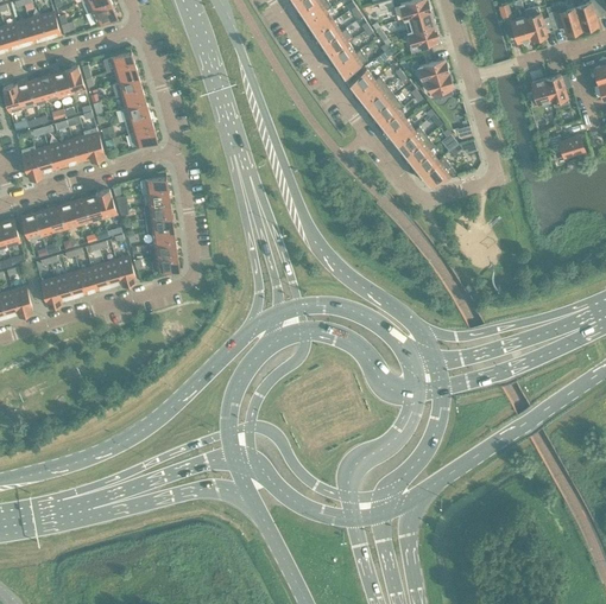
[(86,16),(89,13),(109,5),(106,0),(88,0),(80,4),(86,16)]
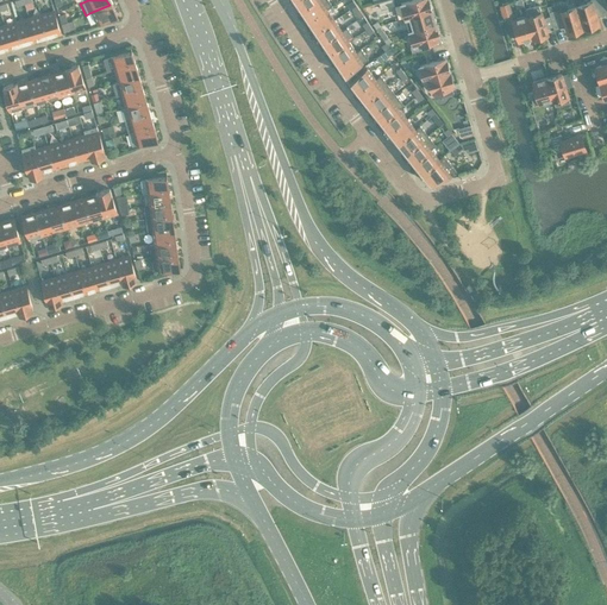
[(296,0),(293,4),(300,14),(318,1),(320,0),(296,0)]
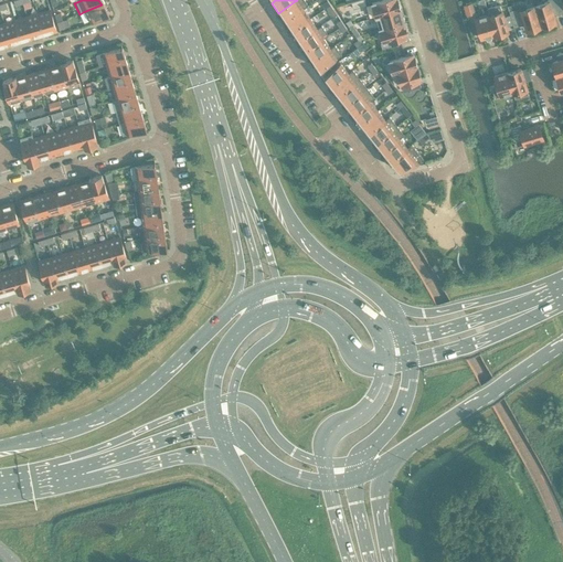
[(297,0),(295,1),(278,13),(285,22),(301,11),(306,9),(300,0),(297,0)]
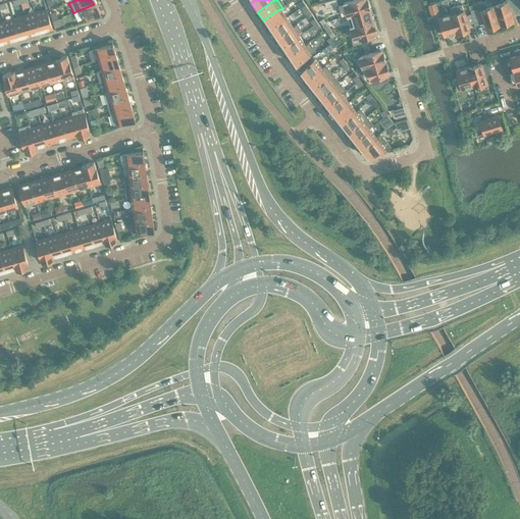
[(364,0),(361,0),(342,6),(346,18),(368,11),(364,0)]
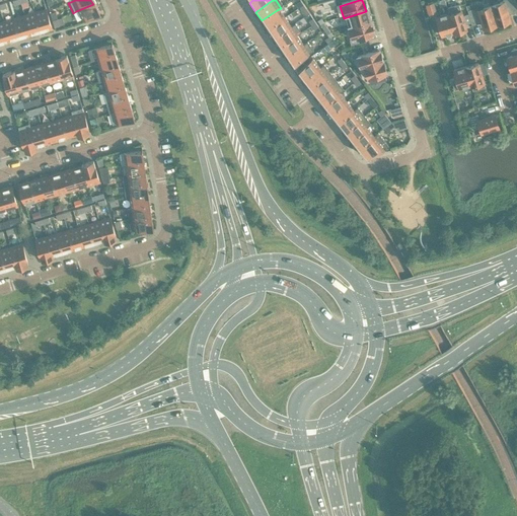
[(510,0),(501,3),(502,4),(490,8),(495,26),(508,22),(506,16),(516,13),(512,0),(510,0)]
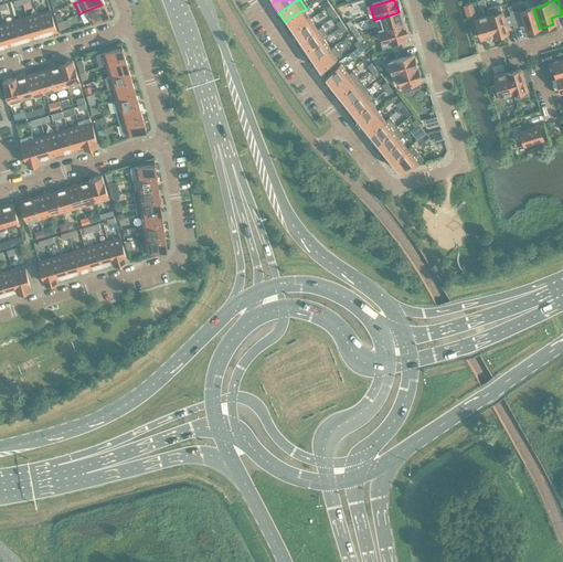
[(363,8),(362,2),(350,6),(351,12),(363,8)]
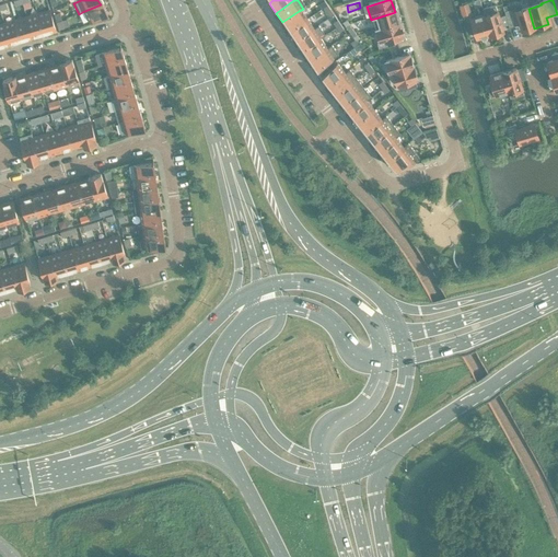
[(104,16),(106,15),(101,4),(82,12),(88,24),(104,16)]
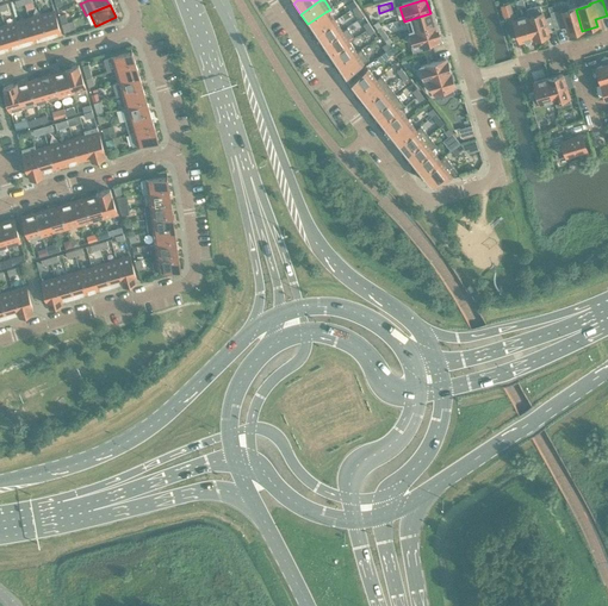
[(508,6),(498,10),(502,22),(512,18),(508,6)]
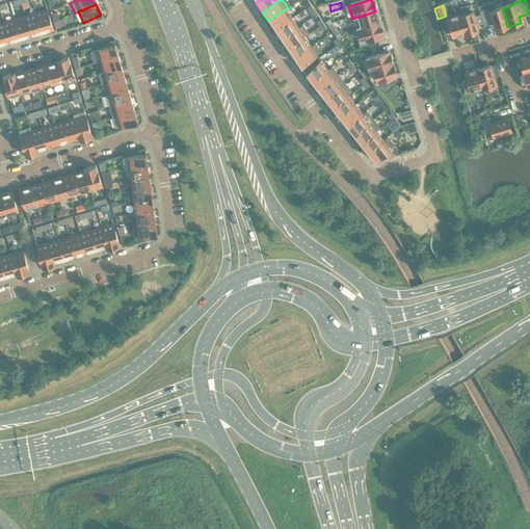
[(464,35),(476,32),(469,7),(456,10),(457,17),(458,17),(464,35)]
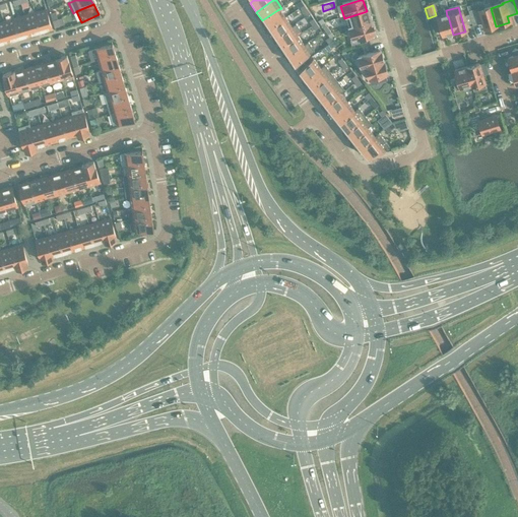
[(480,24),(482,30),(496,26),(491,8),(477,11),(477,10),(466,13),(470,27),(480,24)]
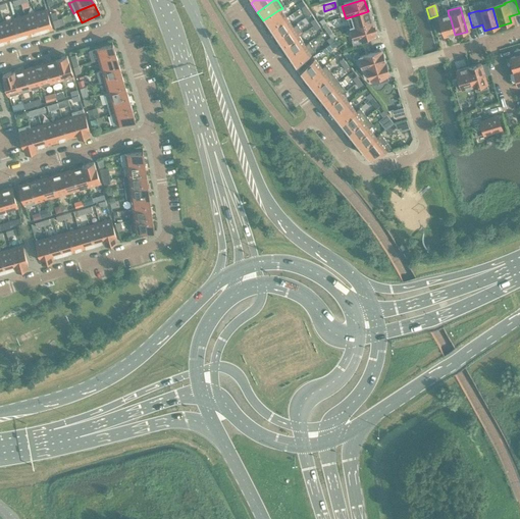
[(269,30),(284,19),(278,10),(263,20),(269,30)]
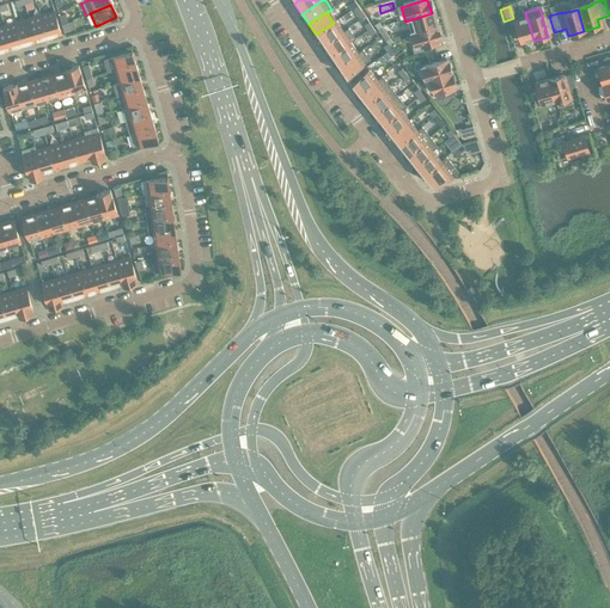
[(432,13),(406,22),(409,35),(435,28),(435,26),(437,26),(435,22),(434,22),(432,13)]
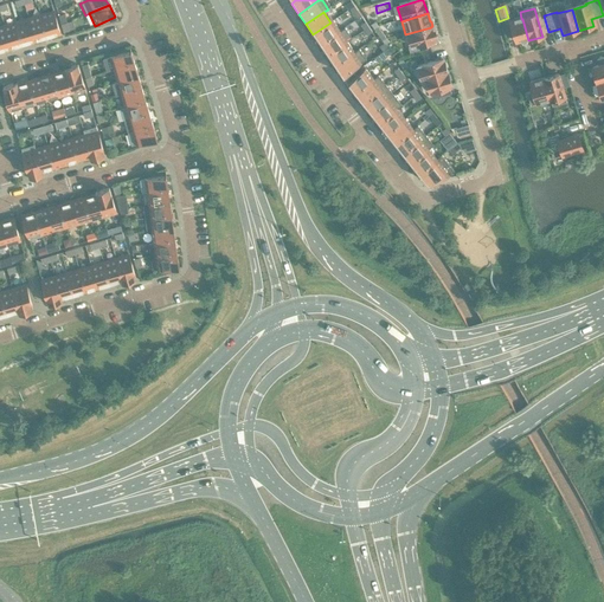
[(58,36),(52,14),(39,18),(45,40),(58,36)]
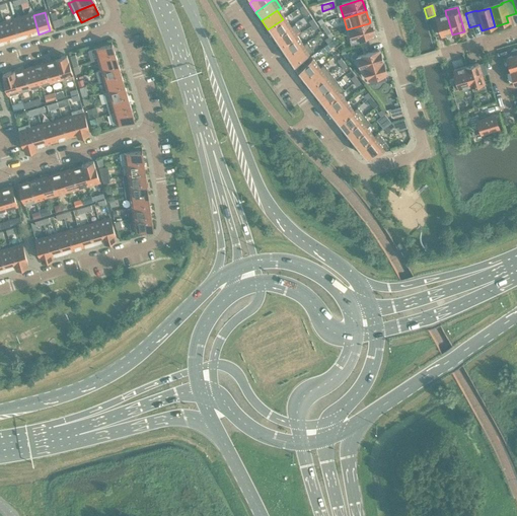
[(39,34),(33,15),(22,18),(28,38),(39,34)]
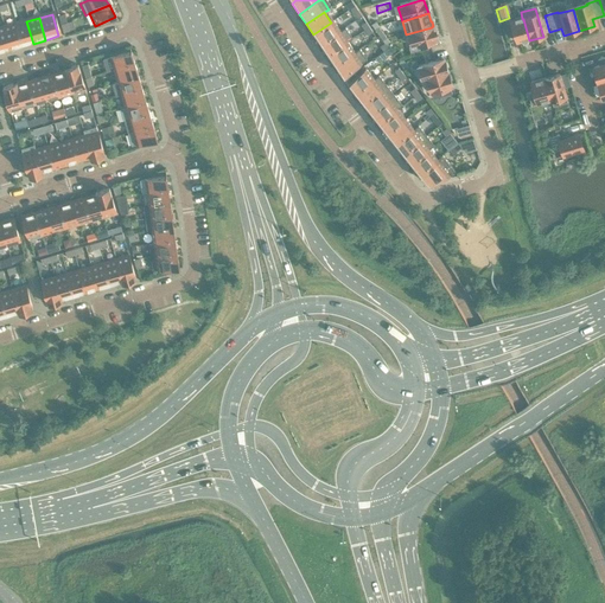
[(522,19),(509,23),(515,45),(529,40),(523,19),(522,19)]
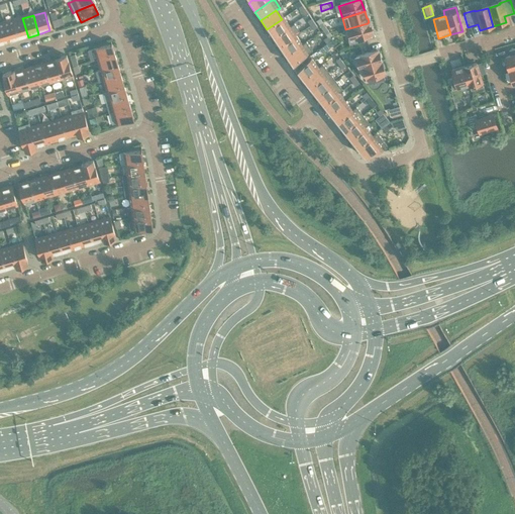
[(28,37),(22,18),(12,21),(17,40),(28,37)]
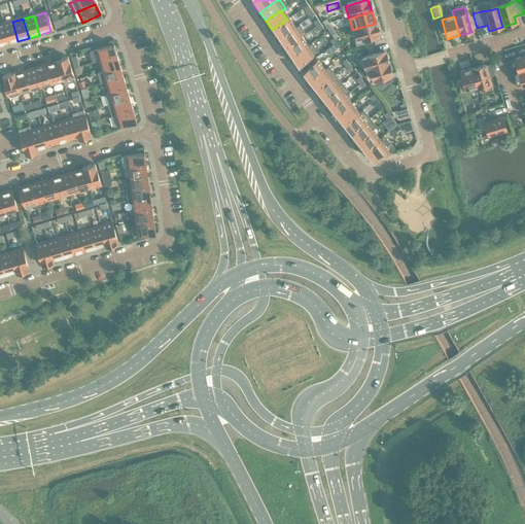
[(272,30),(277,38),(278,39),(293,29),(287,20),(272,30)]
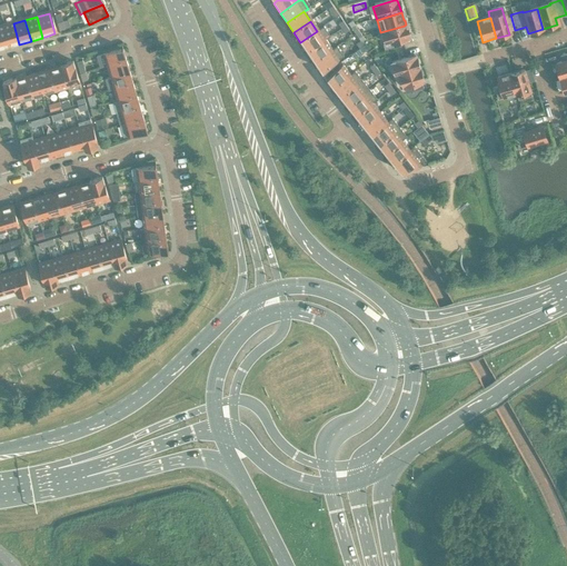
[(61,23),(56,26),(58,33),(63,31),(68,30),(66,22),(61,23)]
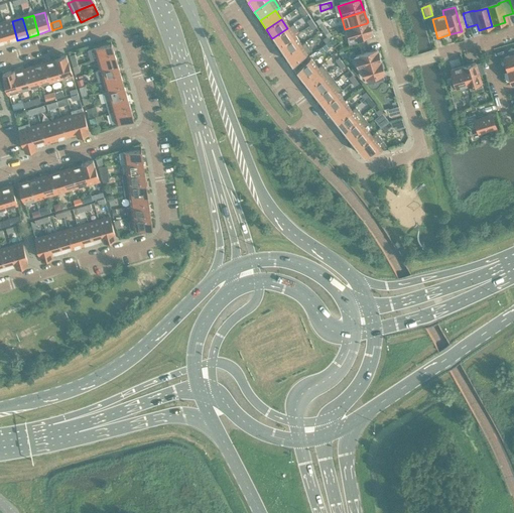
[(17,40),(12,21),(2,24),(7,43),(17,40)]
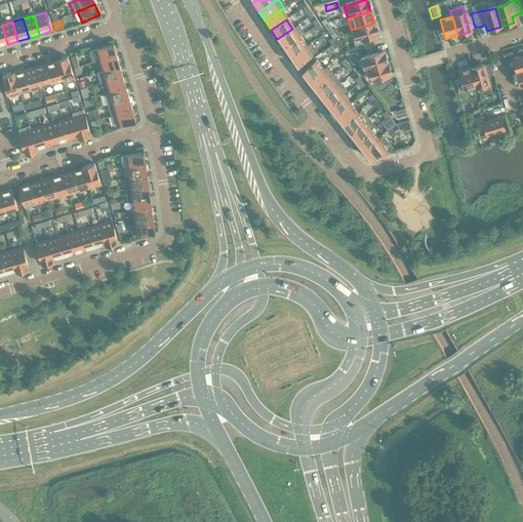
[(373,24),(351,30),(355,42),(377,36),(375,29),(375,28),(374,24),(373,25),(373,24)]
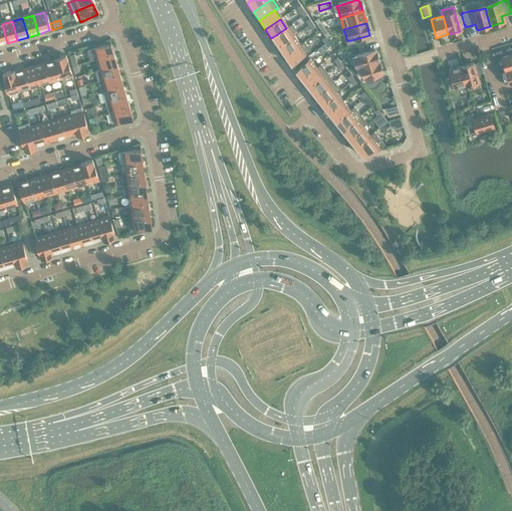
[(320,34),(322,37),(325,35),(323,31),(318,24),(315,26),(320,34)]
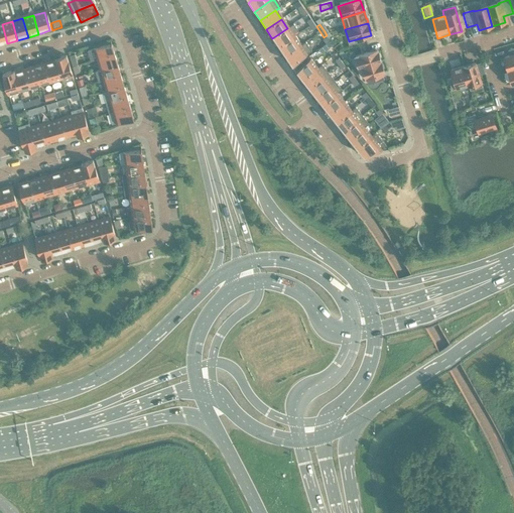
[(287,28),(272,38),(278,47),(293,37),(297,34),(291,26),(287,28)]
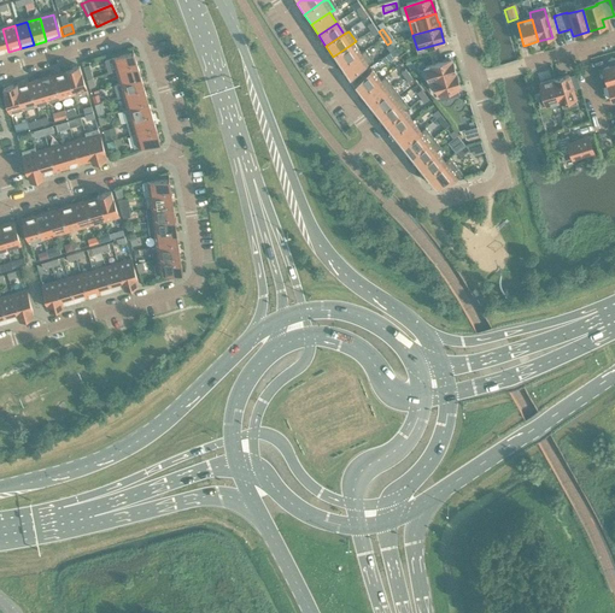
[(351,45),(333,57),(340,68),(358,56),(351,45)]
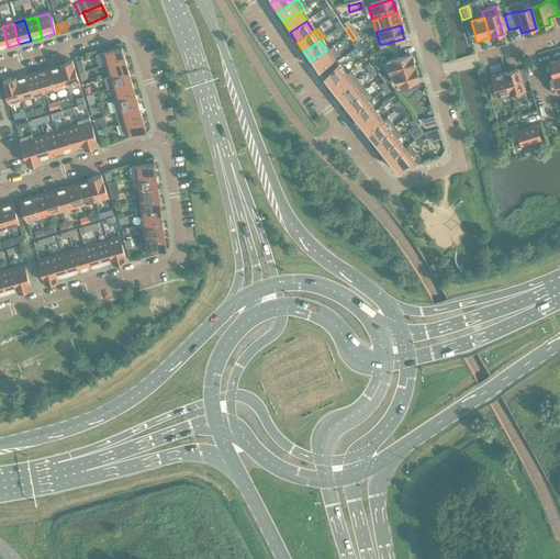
[(331,48),(326,51),(310,62),(316,73),(338,58),(331,48)]
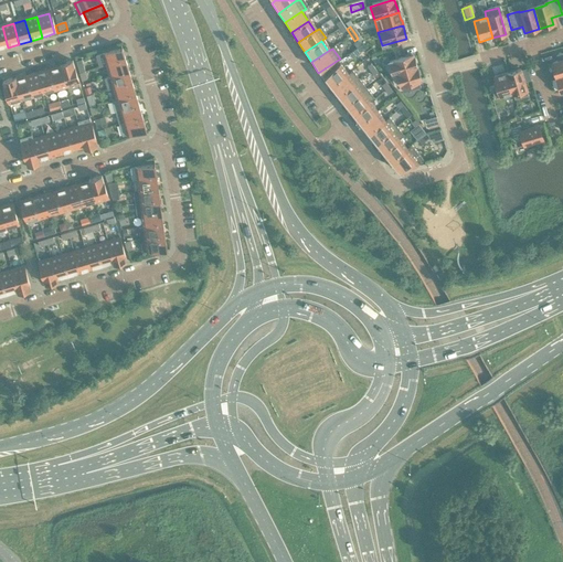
[(118,51),(101,56),(104,67),(124,62),(120,50),(118,51)]
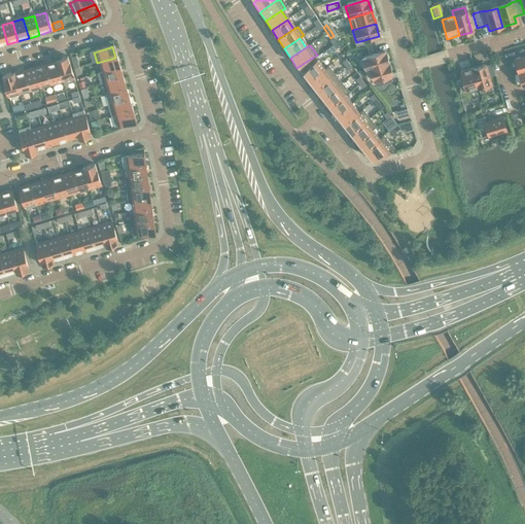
[(343,55),(348,62),(349,63),(353,61),(350,51),(342,54),(343,55)]
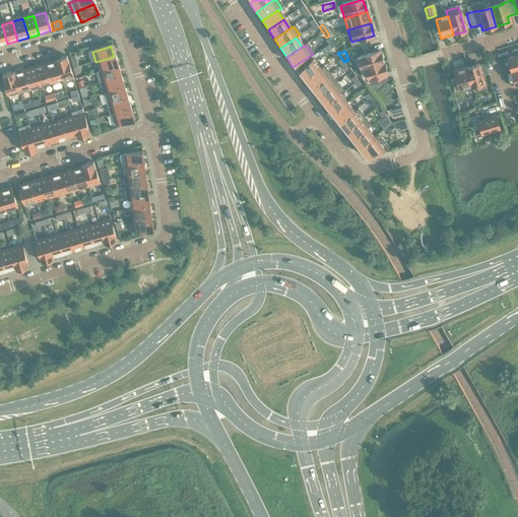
[(512,58),(506,60),(510,73),(517,70),(517,51),(511,54),(512,58)]
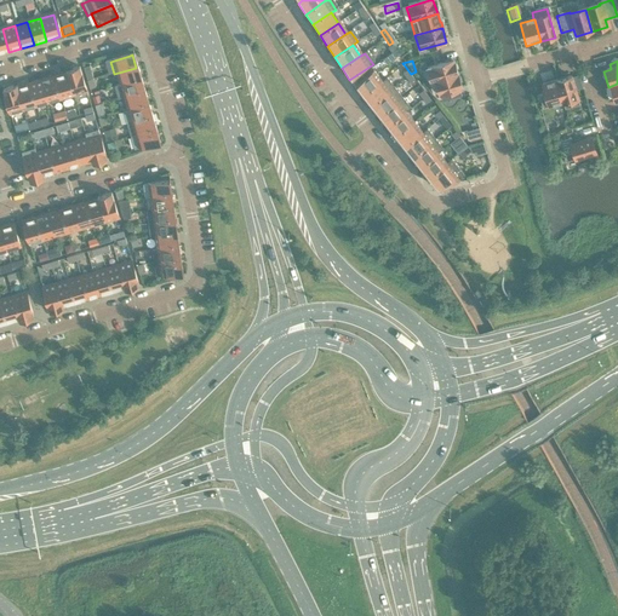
[(452,63),(425,70),(429,84),(456,75),(452,63)]
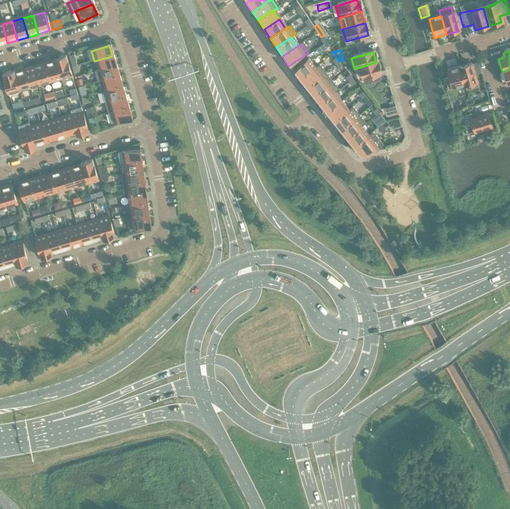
[(112,56),(94,61),(98,72),(115,67),(112,56)]
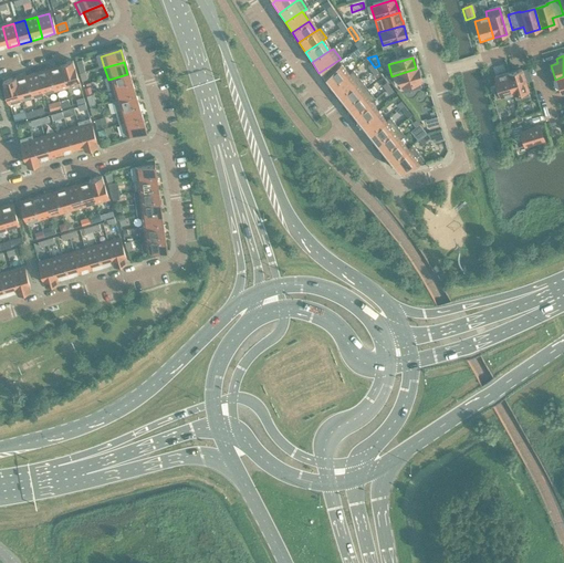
[(66,93),(79,90),(71,63),(59,68),(65,90),(66,93)]
